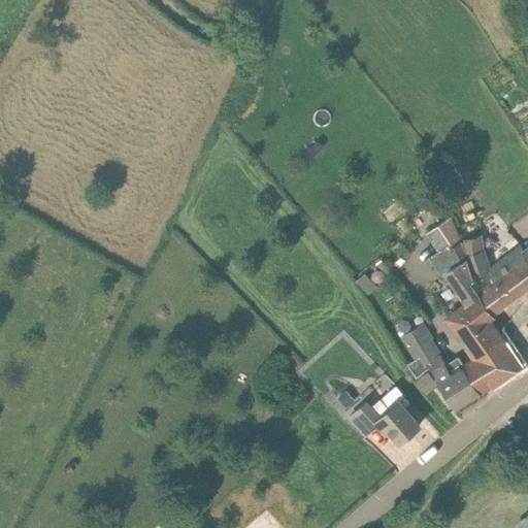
[(305,153),(311,159),(323,146),(317,140),(305,153)]
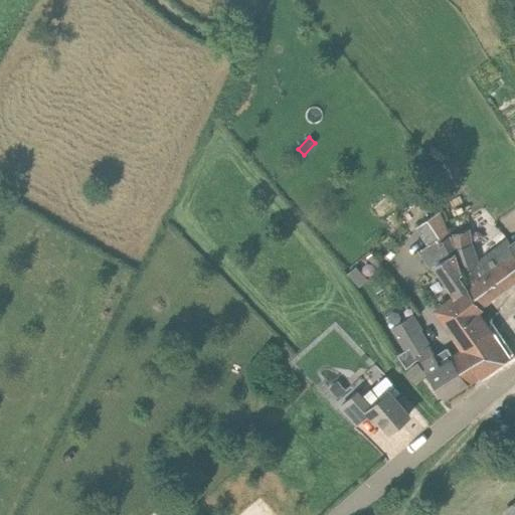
[(471,316),(478,312),(475,308),(480,304),(470,283),(454,231),(451,232),(440,210),(414,227),(426,245),(418,251),(430,268),(433,266),(453,296),(450,299),(451,300),(460,314),(466,310),(471,316)]
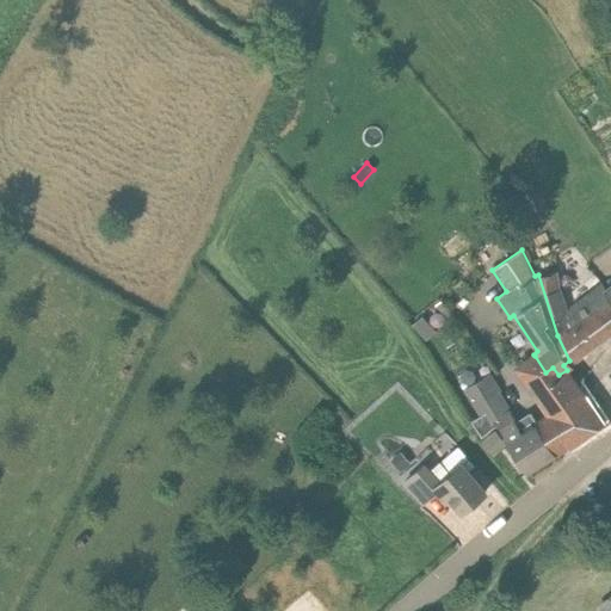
[(559,270),(538,275),(557,335),(569,360),(610,331),(610,301),(605,292),(609,290),(608,288),(596,273),(563,298),(561,288),(559,270)]
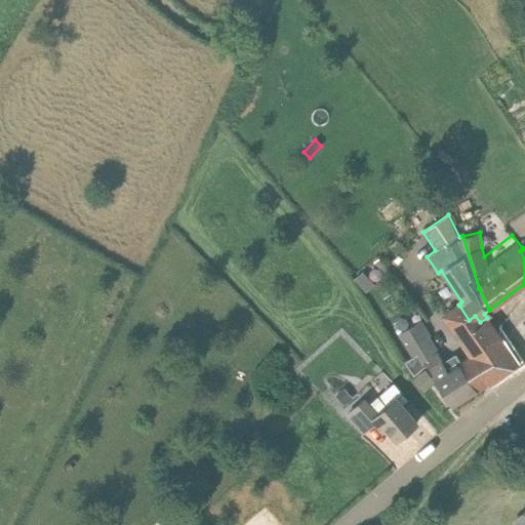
[(391,272),(379,257),(374,261),(386,276),(391,272)]
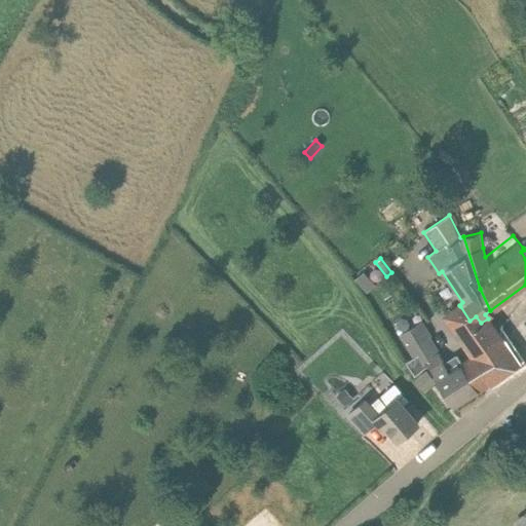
[(368,268),(358,277),(369,292),(380,284),(368,268)]
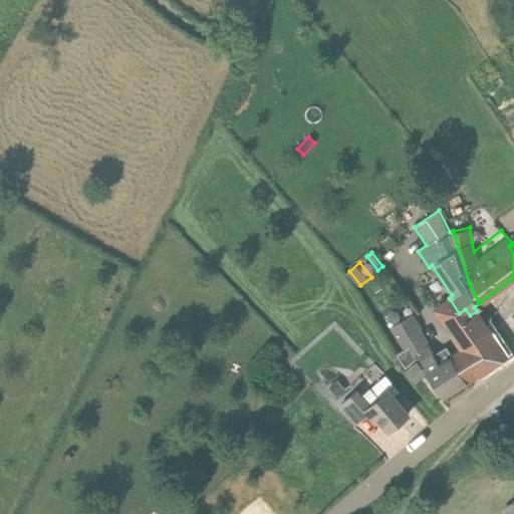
[(477,310),(477,311),(470,315),(465,309),(459,313),(450,299),(436,307),(462,347),(463,347),(490,330),(477,310)]
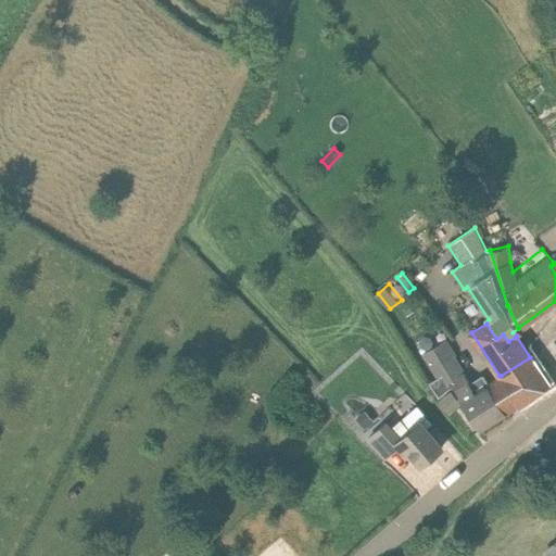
[(439,400),(452,390),(452,391),(453,390),(460,401),(480,430),(507,412),(490,384),(489,386),(483,376),(470,384),(464,374),(454,357),(456,356),(446,341),(422,356),(437,380),(429,386),(439,400)]
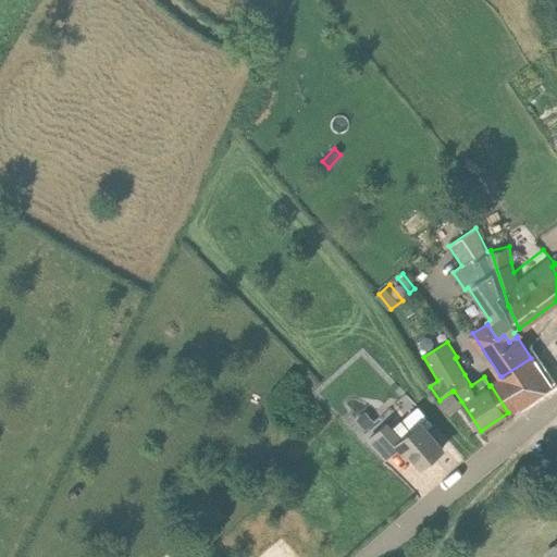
[(502,376),(500,376),(519,405),(549,385),(531,358),(502,376)]
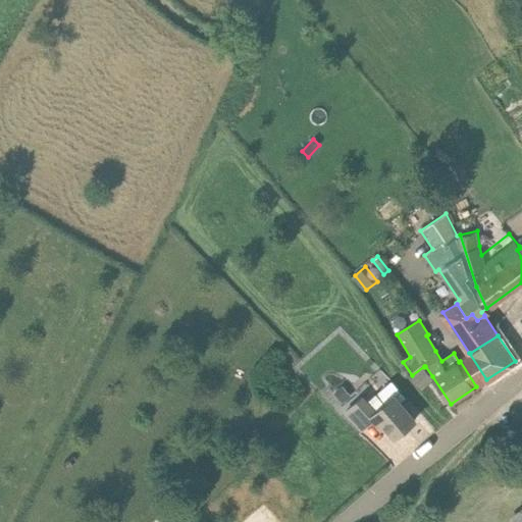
[(421,386),(432,376),(425,366),(424,367),(413,376),(421,386)]
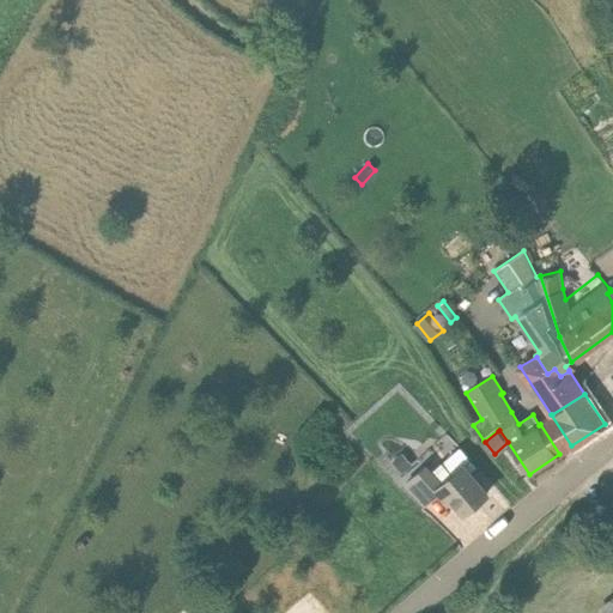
[(401,451),(390,462),(400,473),(411,463),(401,451)]
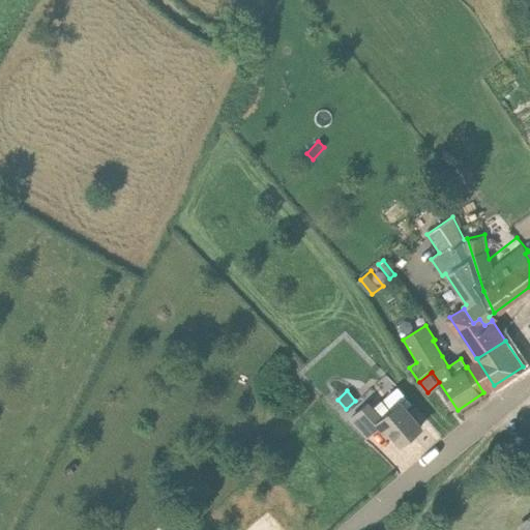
[(421,425),(408,410),(401,402),(391,410),(382,400),(372,408),(367,403),(350,418),(366,437),(380,425),(387,435),(390,432),(401,443),(421,425)]
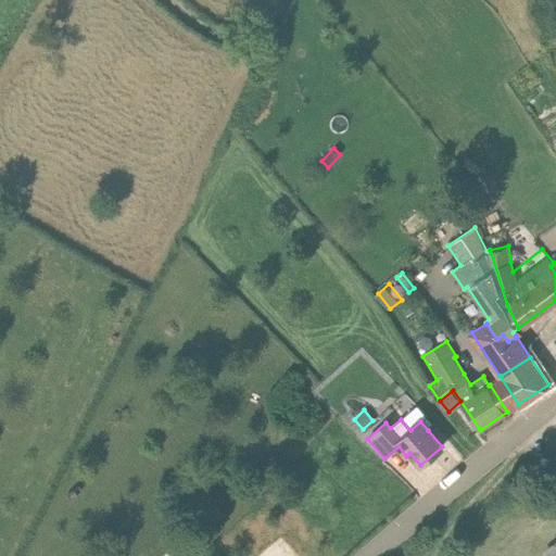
[(555,555),(555,545),(546,554),(547,555),(555,555)]
